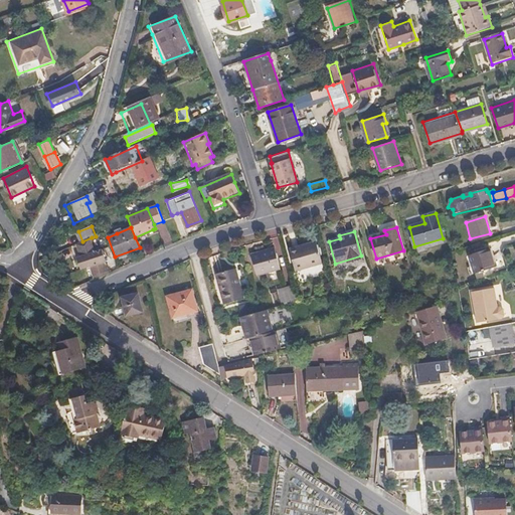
[(106,263),(103,250),(96,252),(92,237),(82,241),(78,243),(82,255),(78,256),(82,269),(93,266),(96,277),(112,273),(110,264),(104,266),(103,263),(106,263)]
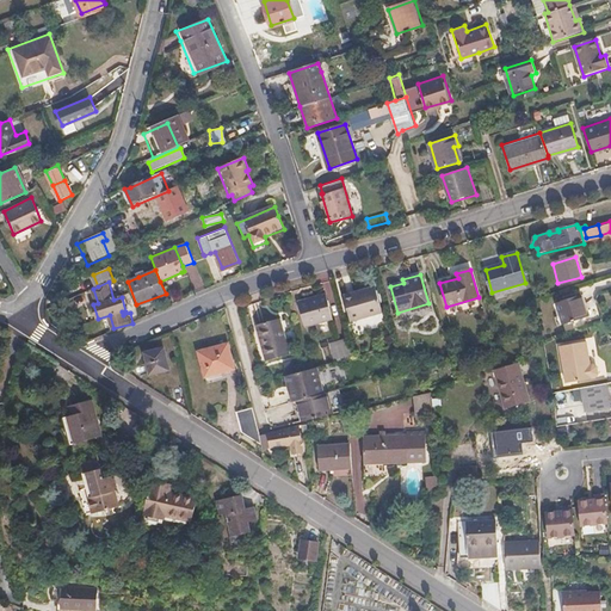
[(382,312),(375,287),(343,296),(350,321),(382,312)]
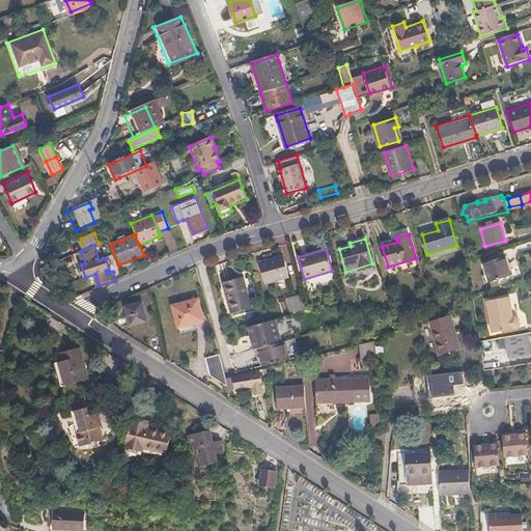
[(288,277),(283,256),(258,263),(263,284),(288,277)]
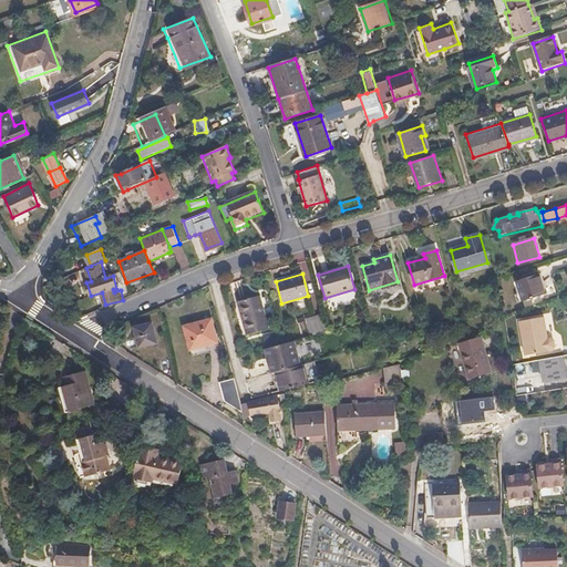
[(545,294),(539,275),(517,281),(523,300),(545,294)]
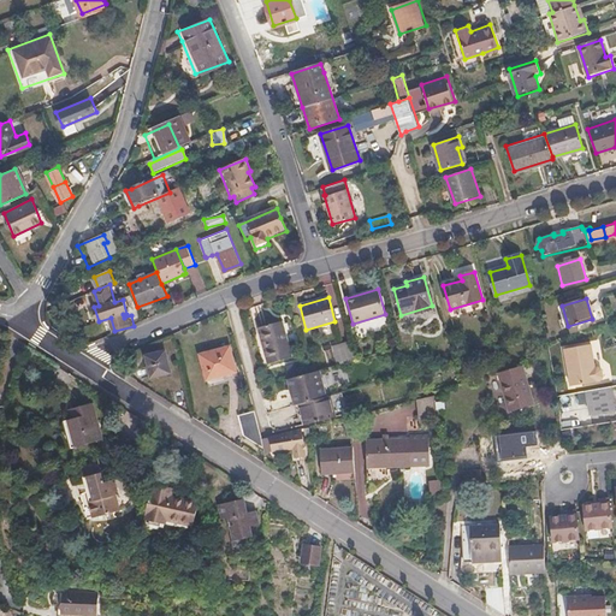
[(291,359),(280,323),(256,330),(267,366),(291,359)]
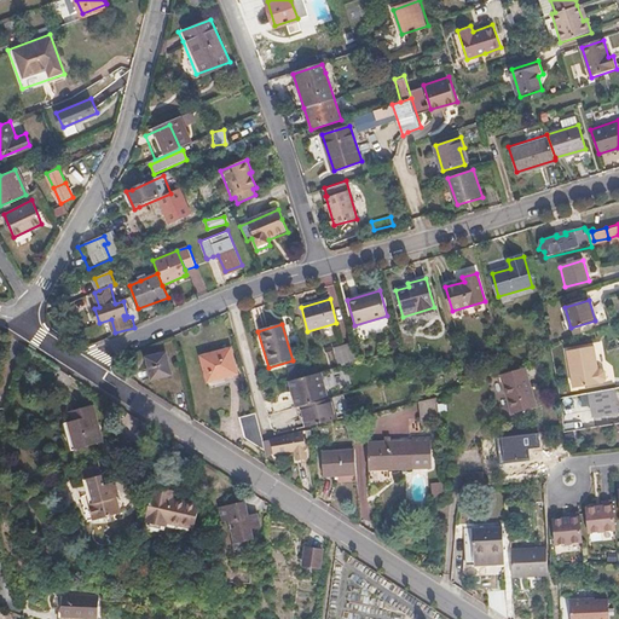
[(357,360),(352,342),(335,347),(340,365),(357,360)]
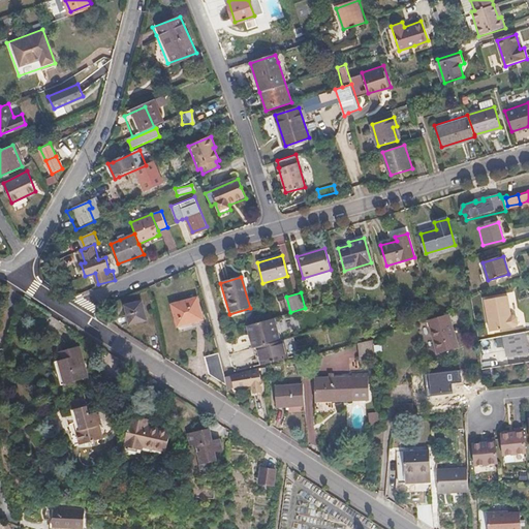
[(510,316),(507,297),(485,300),(490,332),(516,328),(518,324),(517,318),(514,315),(510,316)]
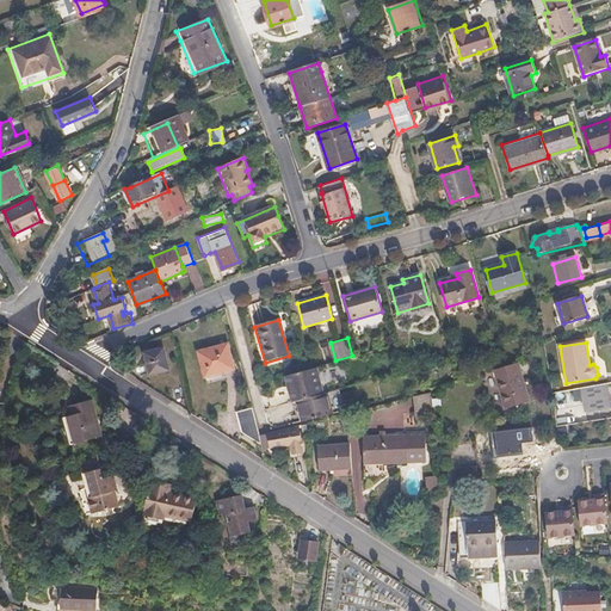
[(234,371),(228,350),(198,358),(204,380),(234,371)]
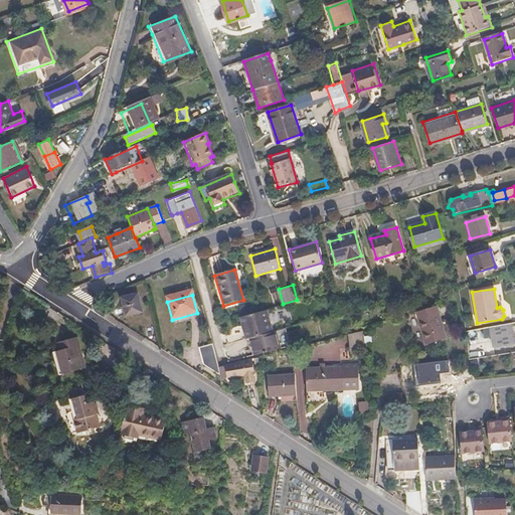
[(143,316),(139,298),(123,302),(128,320),(143,316)]
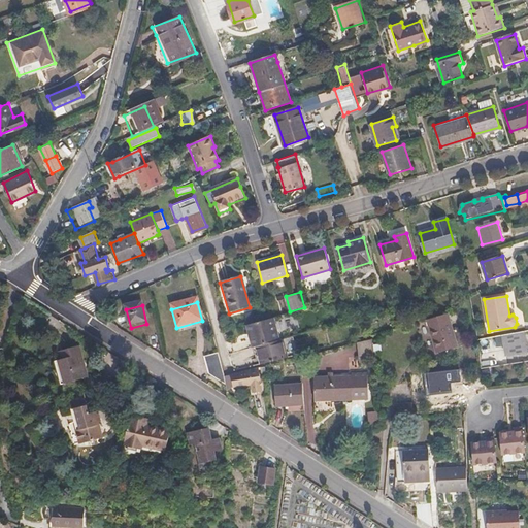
[(457,344),(448,311),(427,317),(437,350),(457,344)]
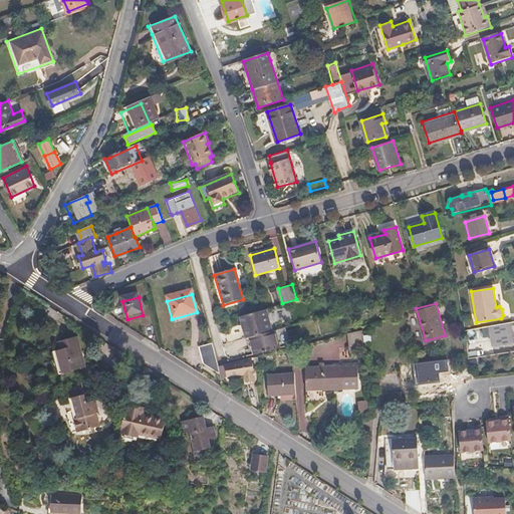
[(273,331),(267,309),(258,312),(241,317),(244,324),(247,323),(251,337),(273,331)]
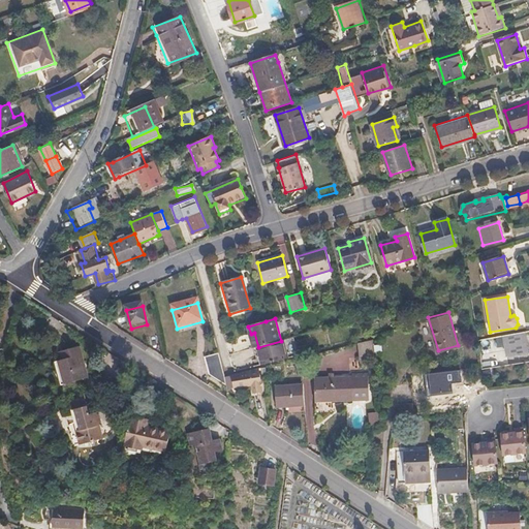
[(528,352),(528,331),(507,335),(511,355),(528,352)]
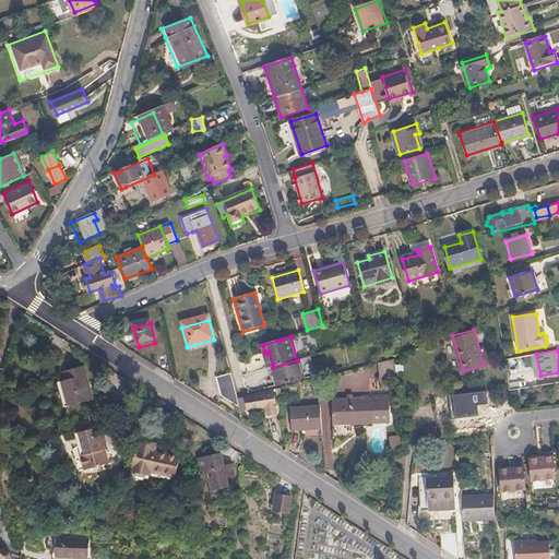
[(520,356),(521,379),(531,378),(528,356),(520,356)]
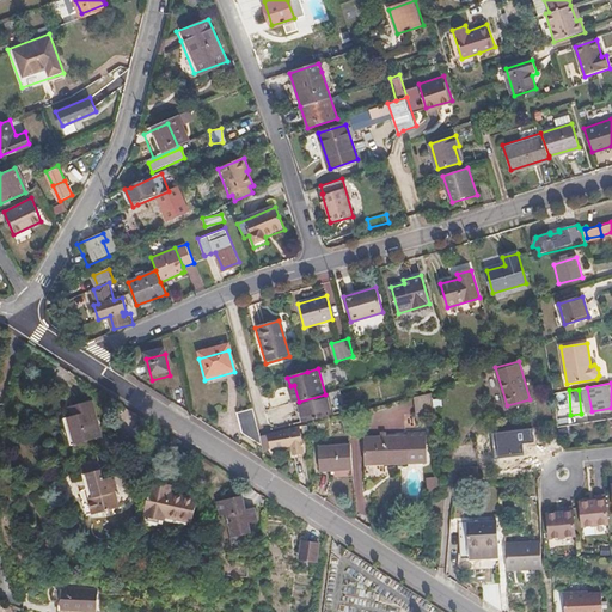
[(434,411),(432,392),(411,398),(416,415),(434,411)]
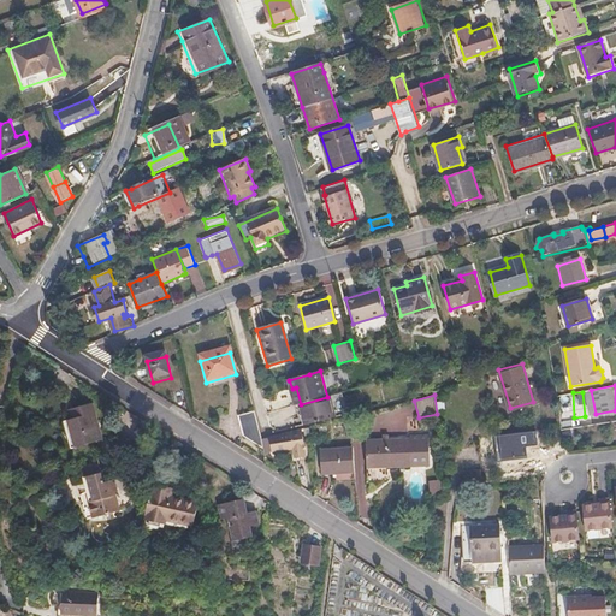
[(332,415),(327,397),(301,404),(297,404),(302,424),(332,415)]
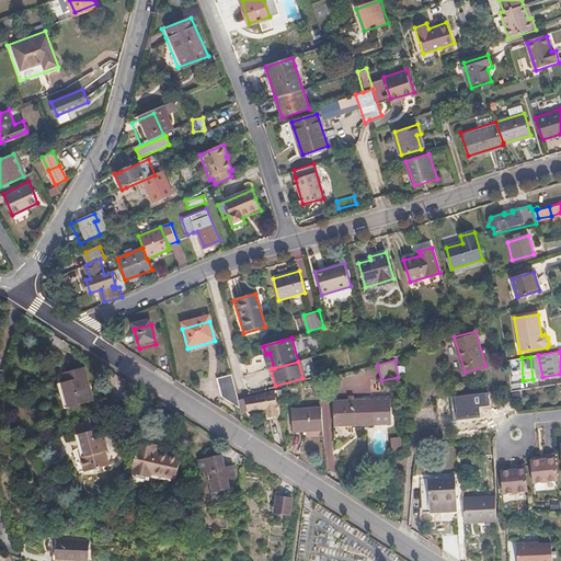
[(92,401),(83,368),(68,371),(70,380),(61,384),(68,408),(92,401)]
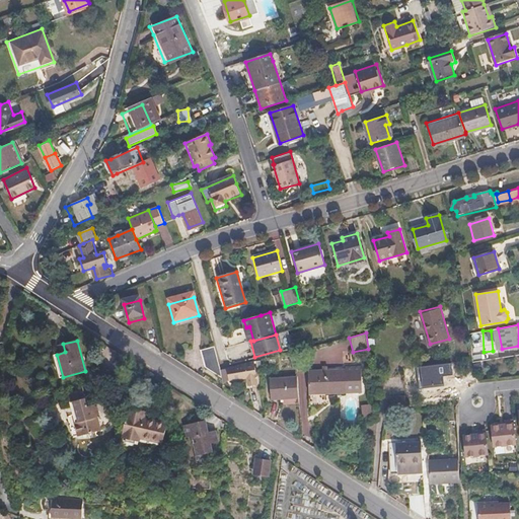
[(221,369),(214,346),(201,350),(206,368),(221,379),(221,369)]
